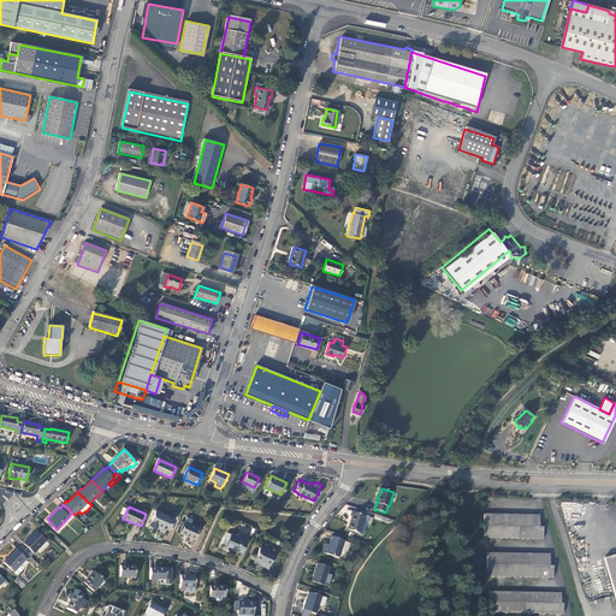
[(365,511),(355,508),(354,513),(351,511),(350,516),(351,516),(348,529),(363,534),(367,521),(365,520),(366,515),(363,515),(365,511)]
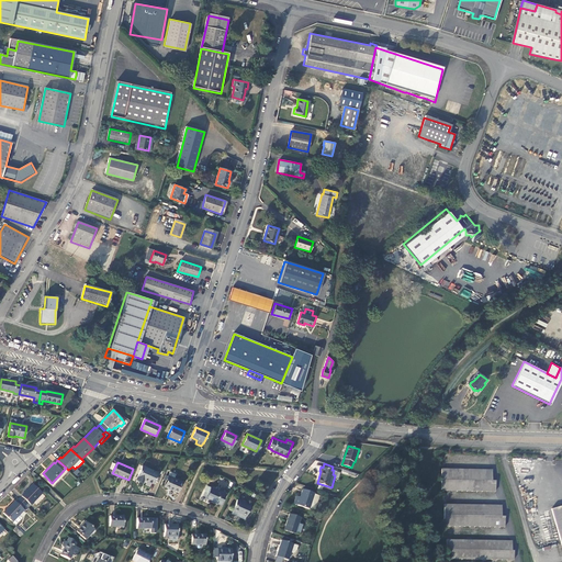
[(158,472),(142,465),(136,479),(143,482),(144,479),(153,483),(158,472)]
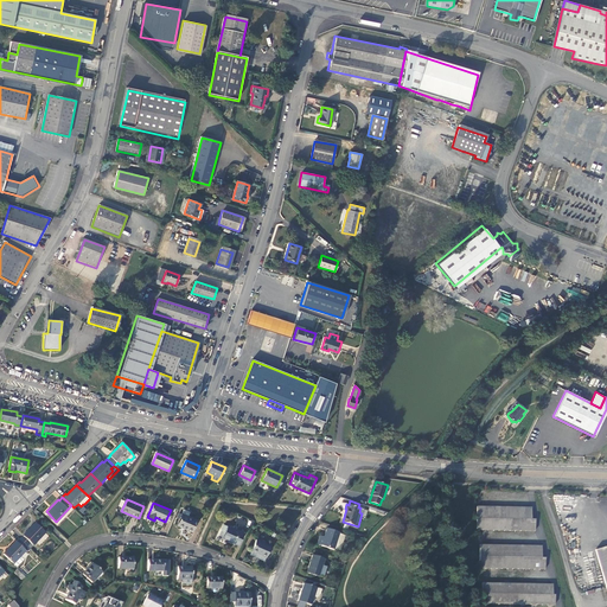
[(478,505),(477,529),(535,531),(535,521),(531,521),(532,509),(478,505)]
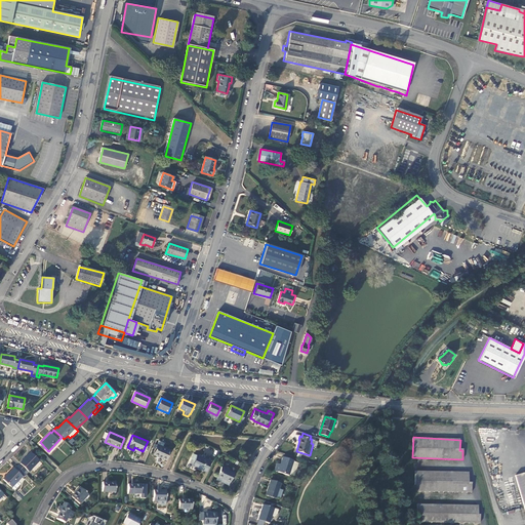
[(153,454),(166,460),(171,450),(162,446),(164,443),(159,440),(153,454)]
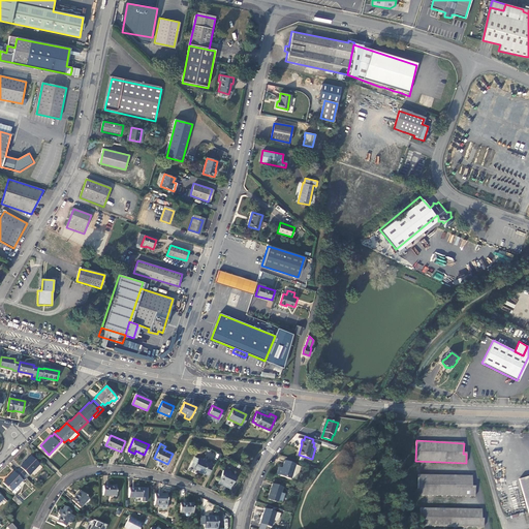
[(22,467),(19,470),(27,478),(40,464),(31,456),(21,467),(22,467)]
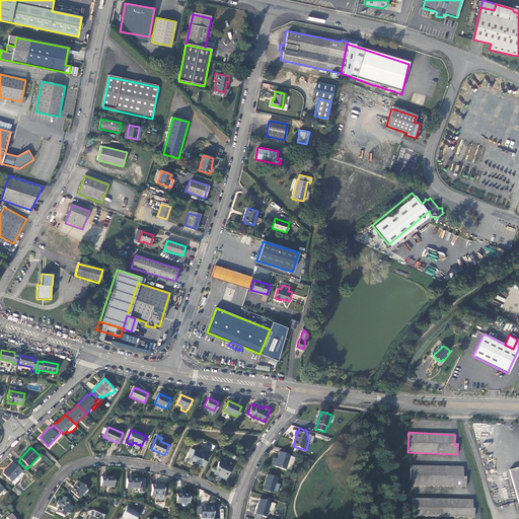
[(208,455),(195,449),(190,459),(203,465),(208,455)]
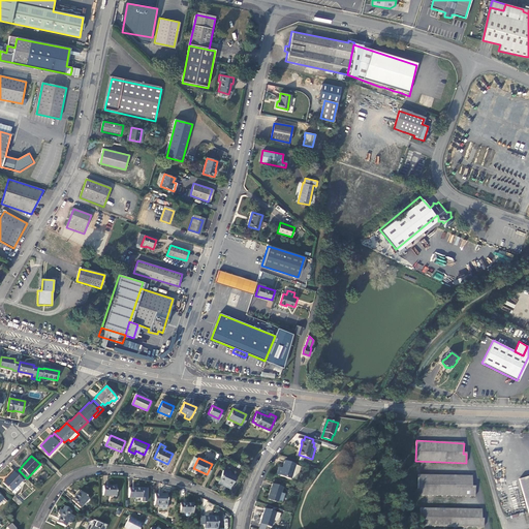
[(296,464),(284,461),(282,469),(282,470),(278,469),(277,474),(290,479),(290,478),(296,479),(300,466),(294,465),(296,464)]
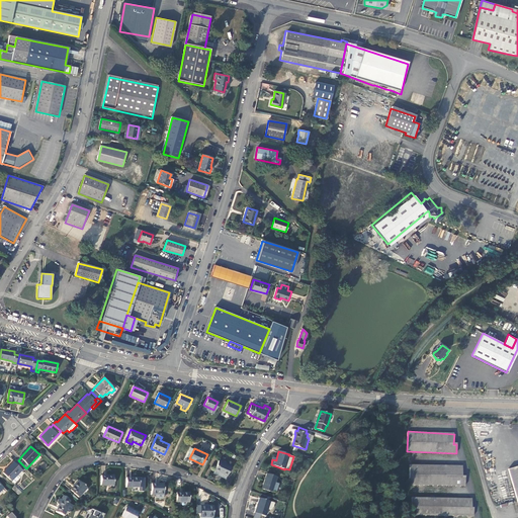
[(12,481),(15,483),(20,478),(18,475),(22,470),(23,471),(26,468),(18,460),(15,463),(14,462),(4,472),(12,481)]
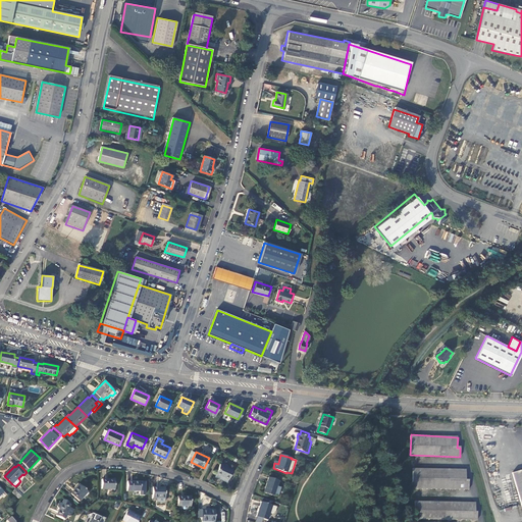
[(232,469),(220,464),(214,478),(226,483),(232,469)]
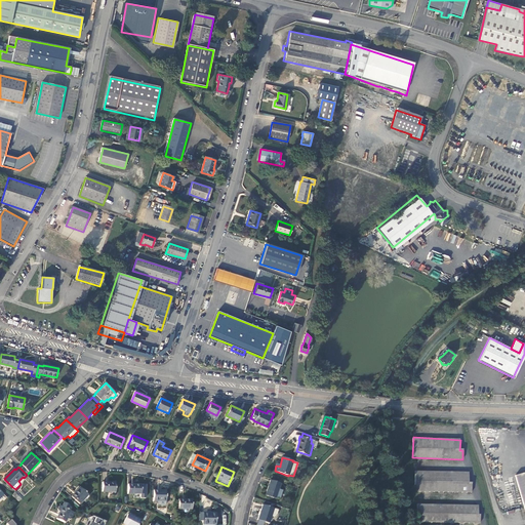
[(417,471),(416,490),(443,492),(473,493),(473,483),(470,483),(471,473),(417,471)]
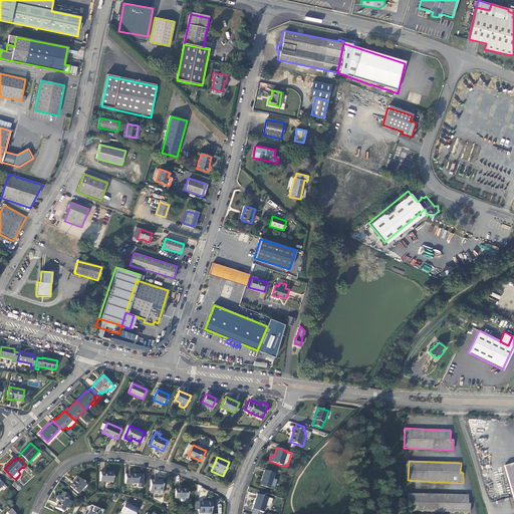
[(513,462),(504,465),(513,498),(513,462)]
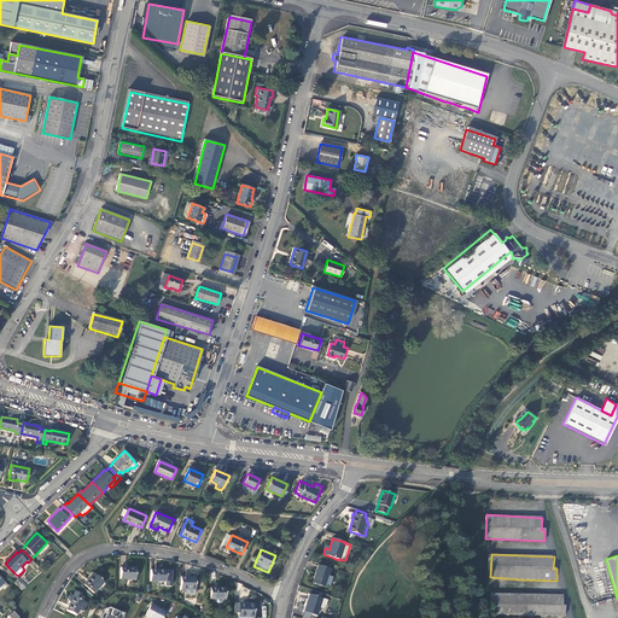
[(330,569),(318,565),(312,583),(324,587),(325,586),(330,586),(332,577),(327,576),(330,569)]
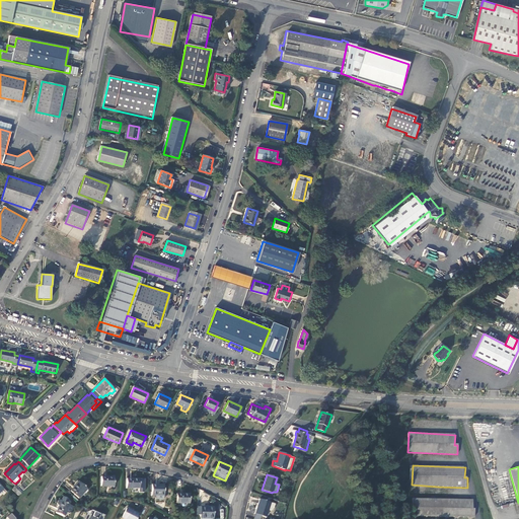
[(114,476),(100,476),(100,486),(113,487),(114,476)]
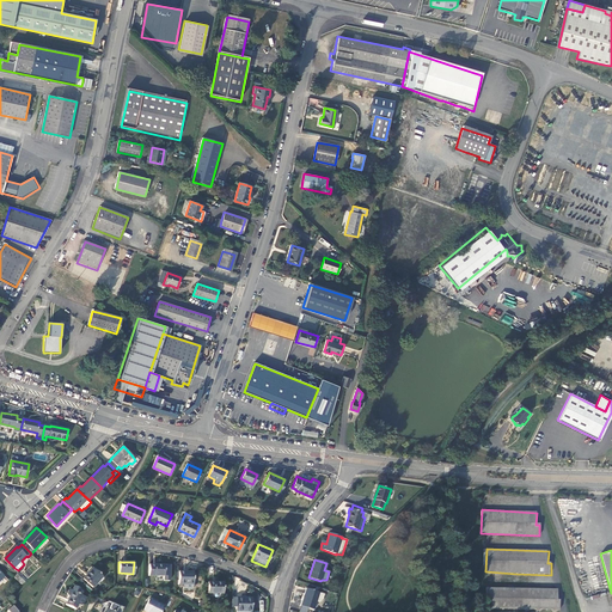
[(106,573),(96,563),(84,577),(93,587),(106,573)]
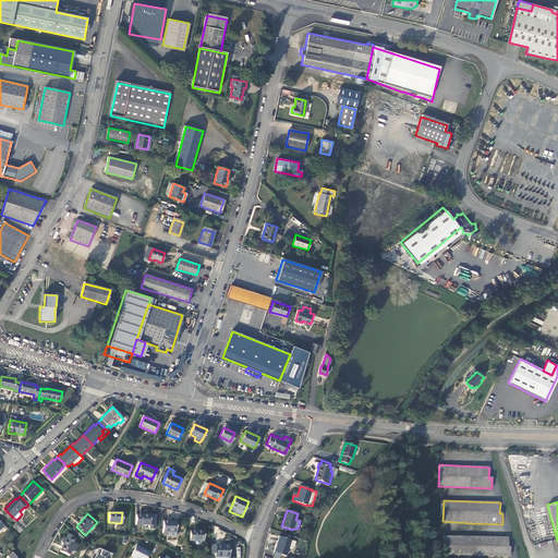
[(154,514),(135,514),(135,525),(149,525),(149,530),(154,530),(154,514)]
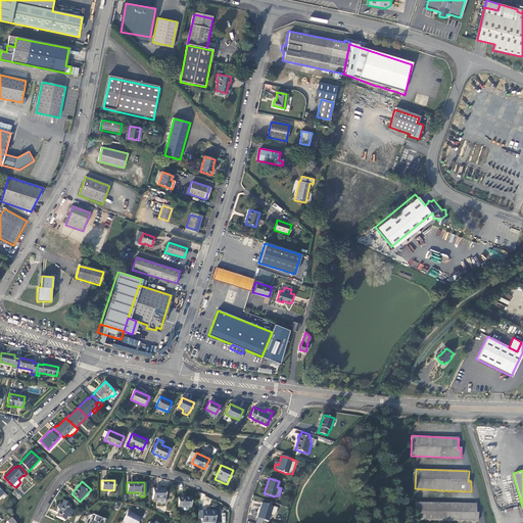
[(164,488),(152,488),(152,500),(156,500),(156,503),(164,503),(164,488)]
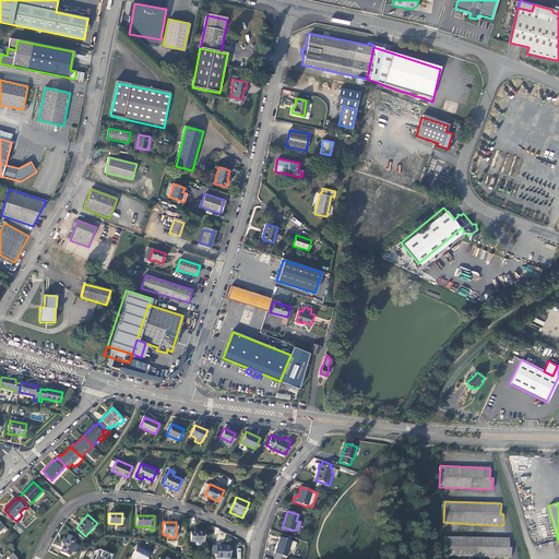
[(203,532),(190,532),(190,542),(203,542),(203,532)]
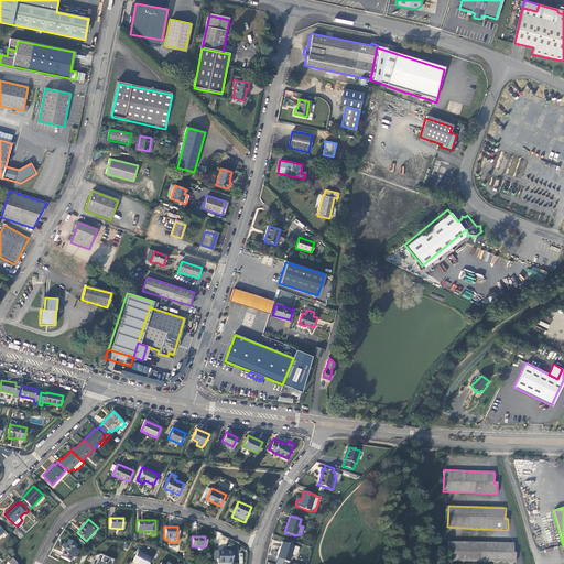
[(73,548),(75,543),(68,540),(66,544),(65,543),(63,544),(62,548),(63,549),(64,550),(61,557),(69,562),(73,556),(76,559),(79,551),(73,548)]
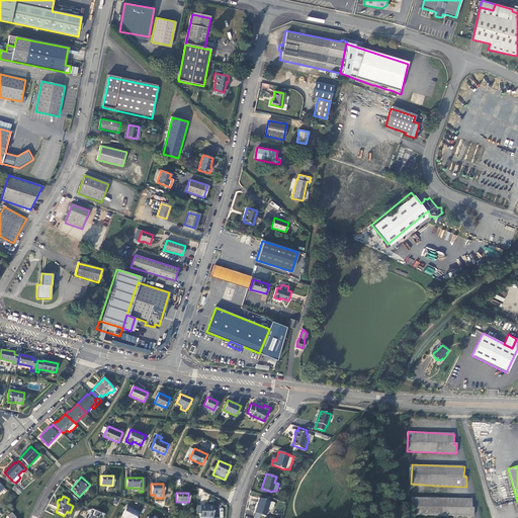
[(263,515),(264,516),(266,509),(269,510),(270,507),(271,507),(273,502),(258,498),(253,512),(254,512),(263,515)]
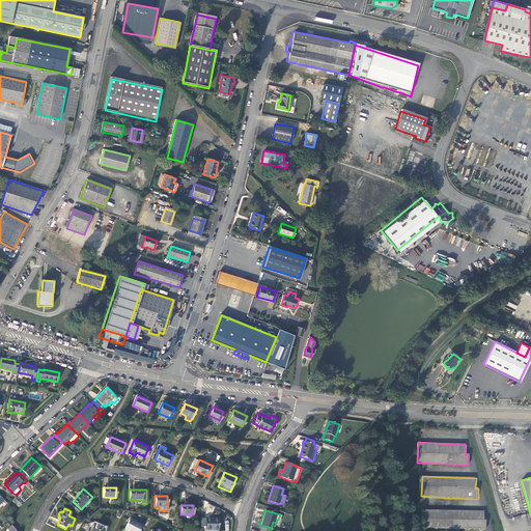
[(483,511),(422,510),(423,519),(427,519),(427,528),(485,529),(485,521),(483,521),(483,511)]
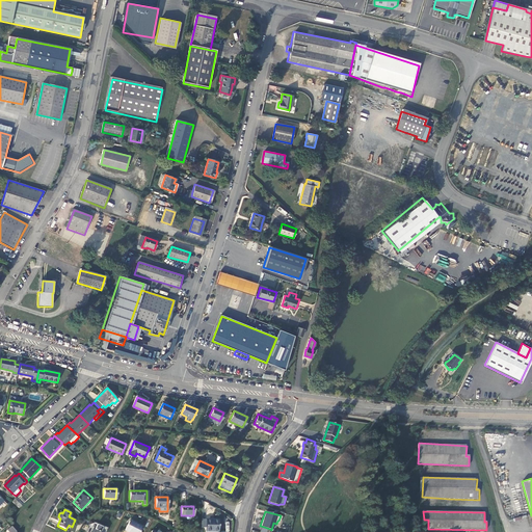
[(202,528),(206,528),(205,531),(216,531),(218,531),(218,520),(210,520),(210,519),(202,519),(202,528)]
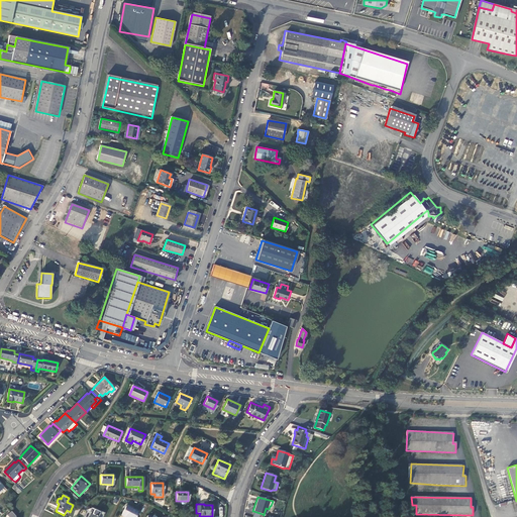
[(135,516),(138,512),(125,506),(121,515),(124,516),(135,516)]
